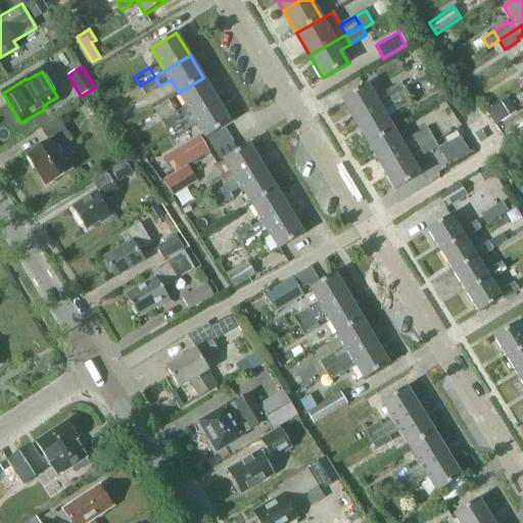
[(145,95),(160,87),(159,86),(154,77),(140,86),(145,95)]
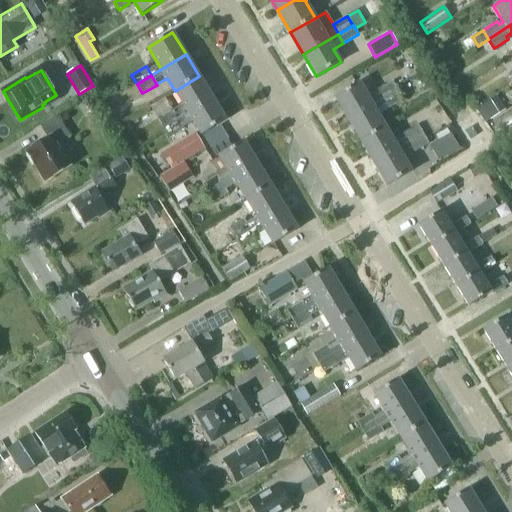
[(212,98),(199,76),(175,91),(183,104),(172,110),(178,119),(212,98)]
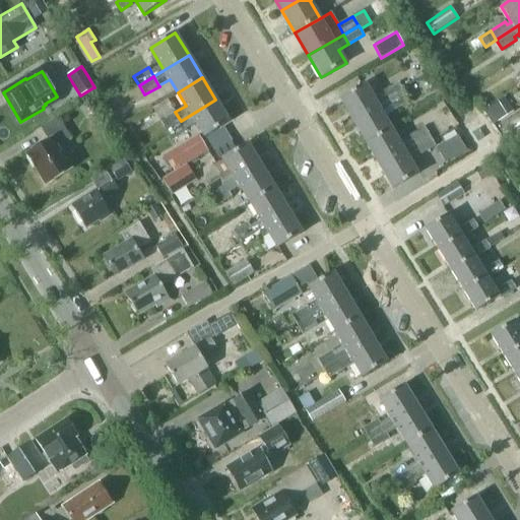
[(389,101),(404,92),(398,83),(383,91),(389,101)]
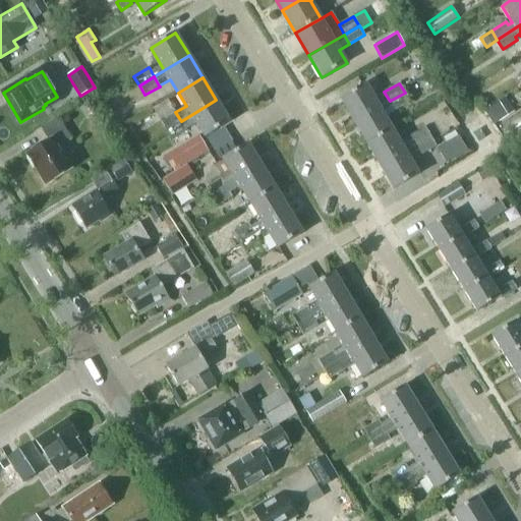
[(373,98),(365,84),(341,100),(354,122),(390,101),(384,92),(373,98)]
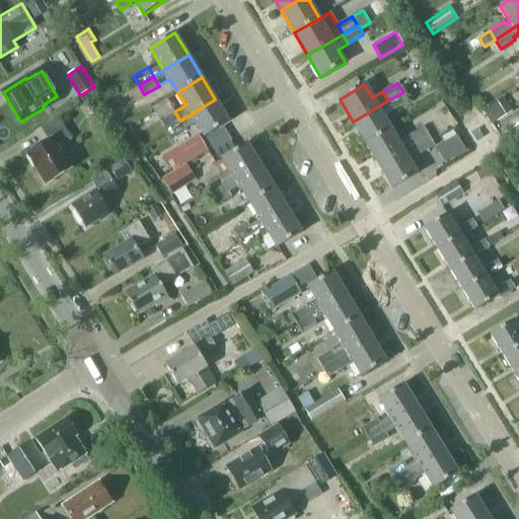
[(388,100),(391,106),(393,110),(409,101),(403,92),(388,100)]
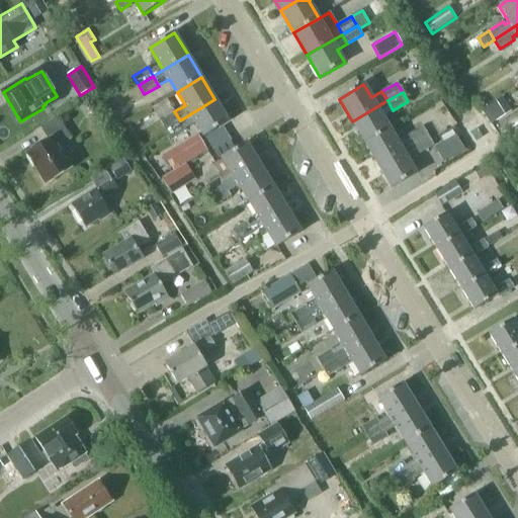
[(501,97),(488,106),(496,119),(510,110),(501,97)]
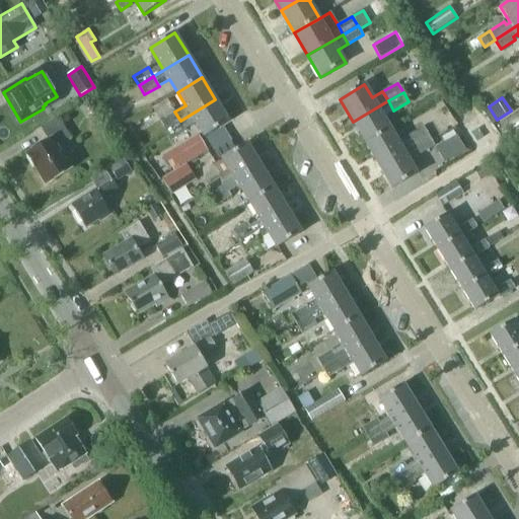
[(196,123),(204,137),(229,122),(215,99),(180,121),(184,129),(196,123)]
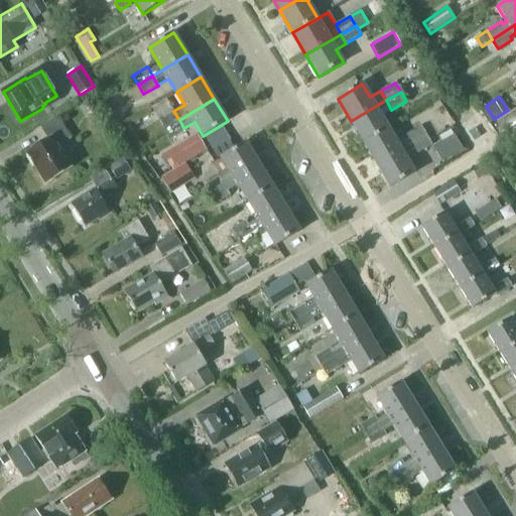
[(388,128),(378,112),(389,106),(386,100),(351,121),(364,143),(388,128)]
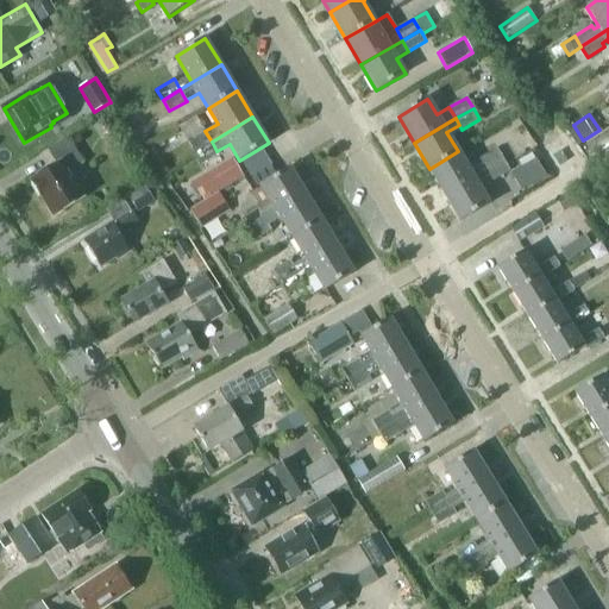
[(187,142),(194,152),(212,142),(205,131),(187,142)]
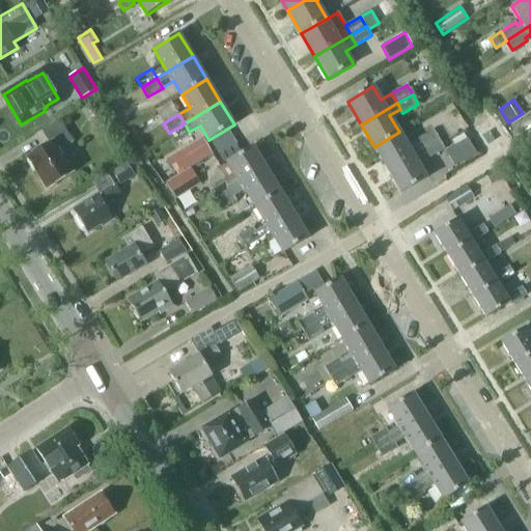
[(43,131),(50,143),(26,158),(36,173),(37,172),(48,188),(73,172),(61,154),(67,149),(65,145),(73,141),(60,119),(43,131)]
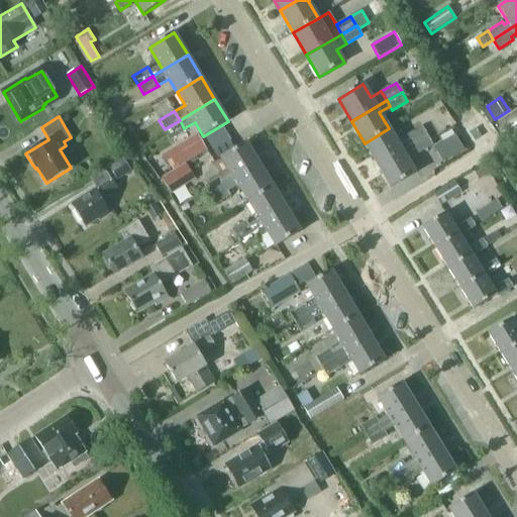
[(184,128),(180,120),(165,129),(170,138),(185,129),(184,128)]
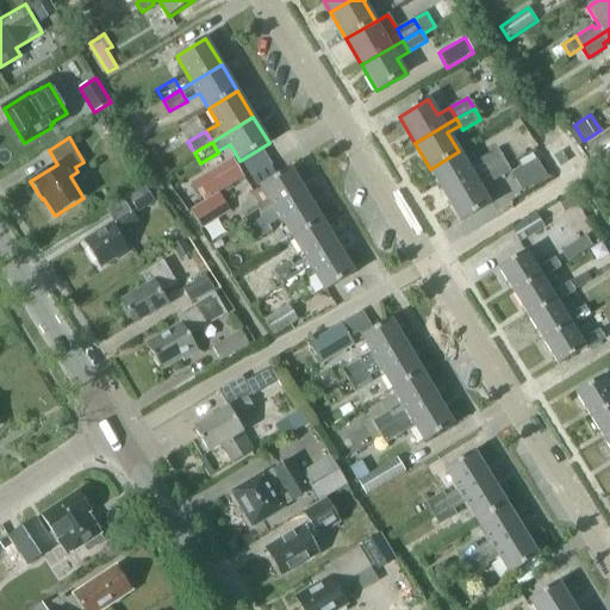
[(480,160),(487,172),(505,161),(504,160),(498,149),(480,160)]
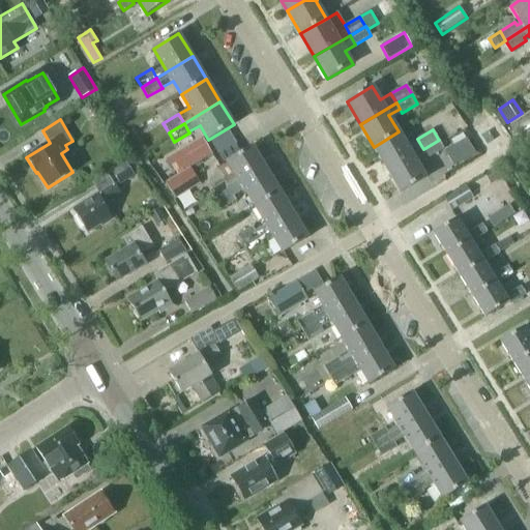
[(374,147),(387,170),(423,149),(417,139),(407,145),(399,131),(374,147)]
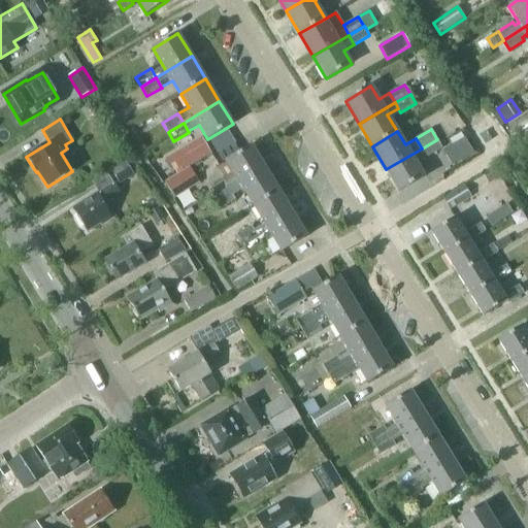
[(202,137),(173,154),(183,170),(211,154),(202,137)]
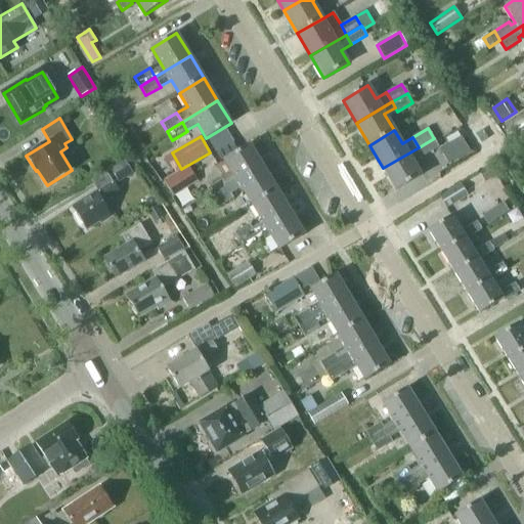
[(470,151),(461,137),(439,149),(448,165),(470,151)]
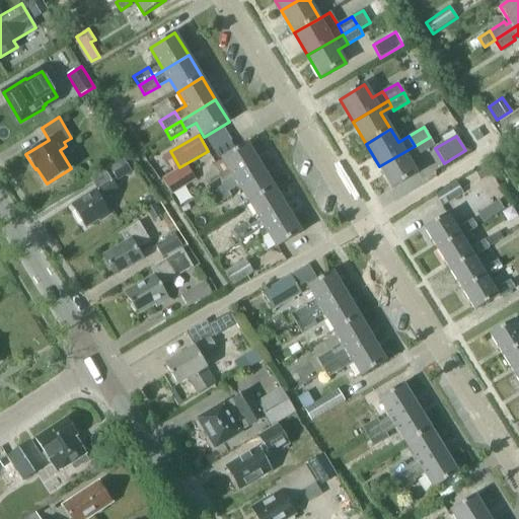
[(435,146),(430,137),(415,146),(420,154),(435,146)]
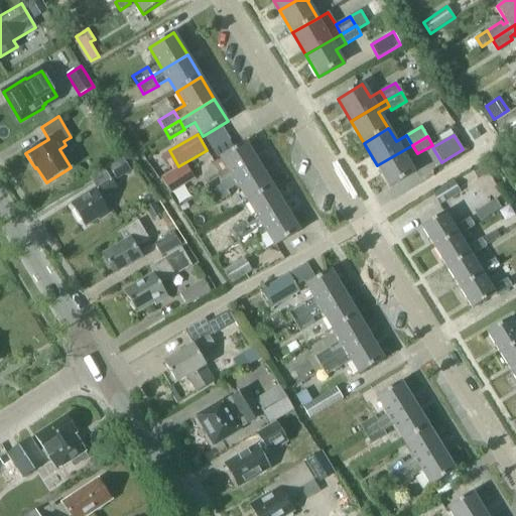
[(246,143),(222,157),(232,175),(222,181),(225,185),(235,179),(259,165),(246,143)]
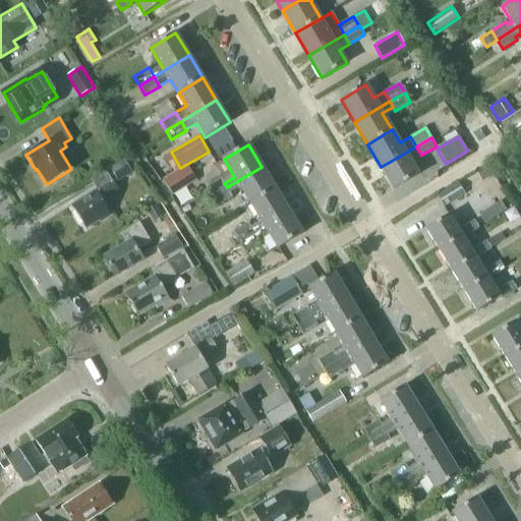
[(381,167),(394,189),(418,175),(410,161),(421,155),(416,147),(381,167)]
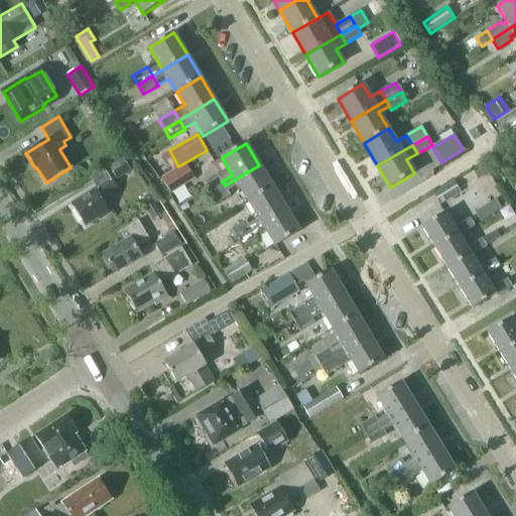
[(108,166),(117,180),(131,171),(123,157),(108,166)]
